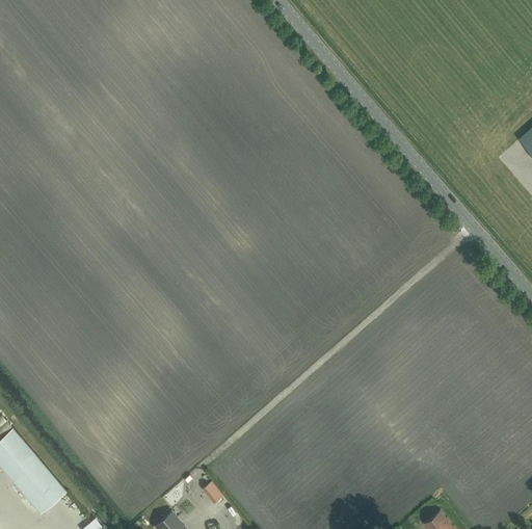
[(531,155),(531,131),(521,141),(531,155)]
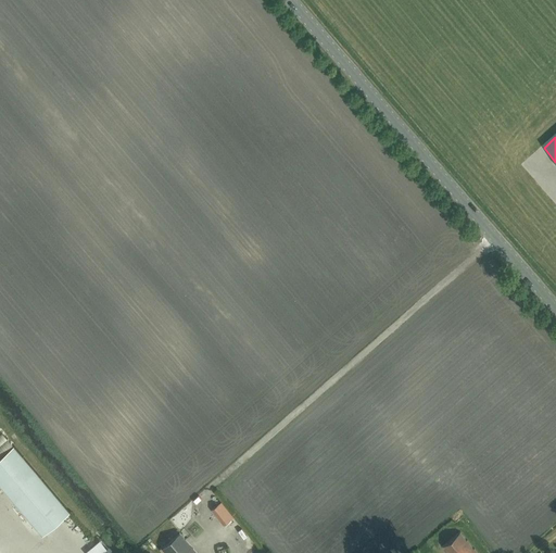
[(70,515),(35,474),(8,495),(43,537),(70,515)]
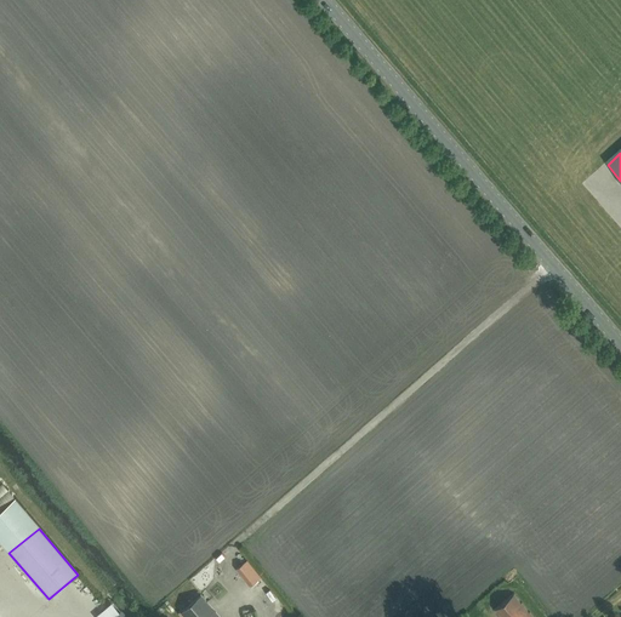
[(250,589),(262,583),(250,563),(238,569),(250,589)]
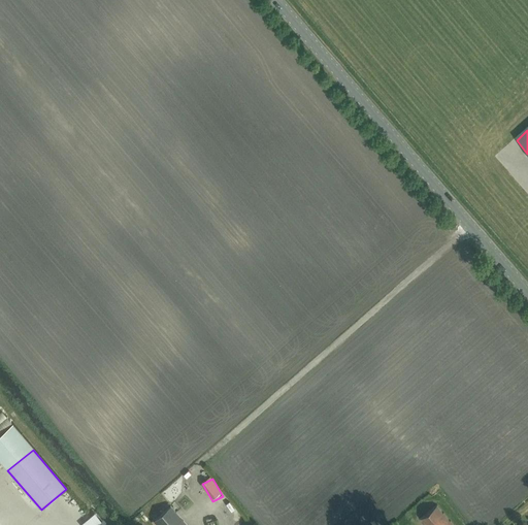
[(67,492),(61,496),(67,504),(73,499),(67,492)]
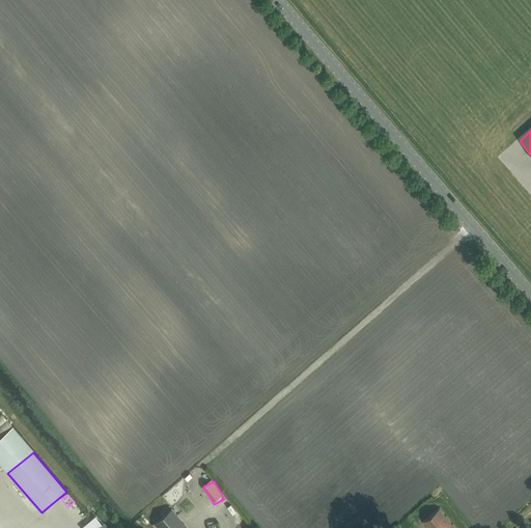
[(185,527),(171,511),(155,526),(156,527),(185,527)]
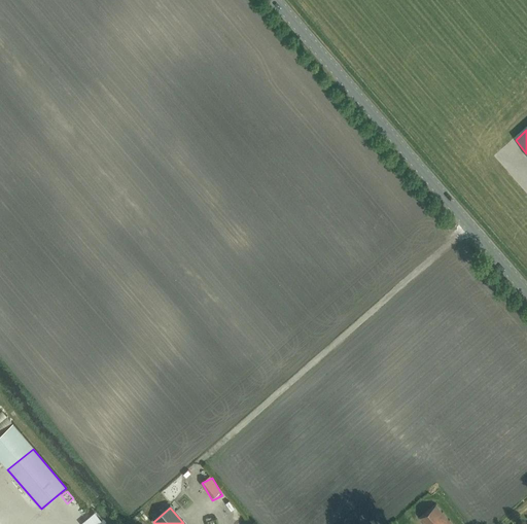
[(449,523),(435,508),(420,521),(422,523),(449,523)]
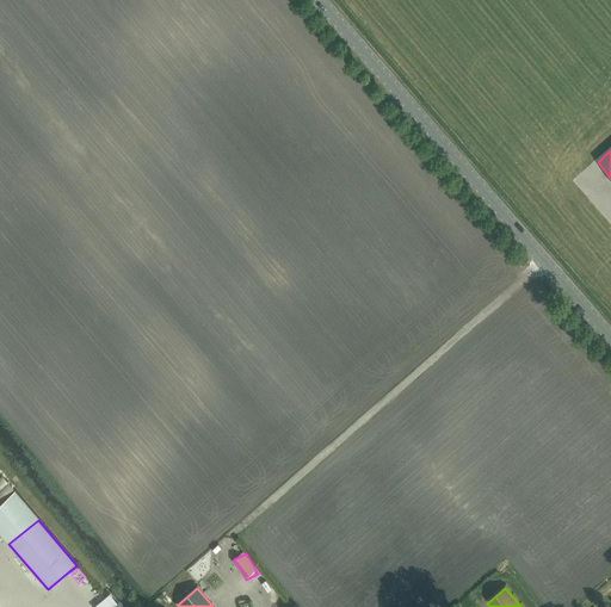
[(287,606),(281,596),(276,600),(279,606),(287,606)]
